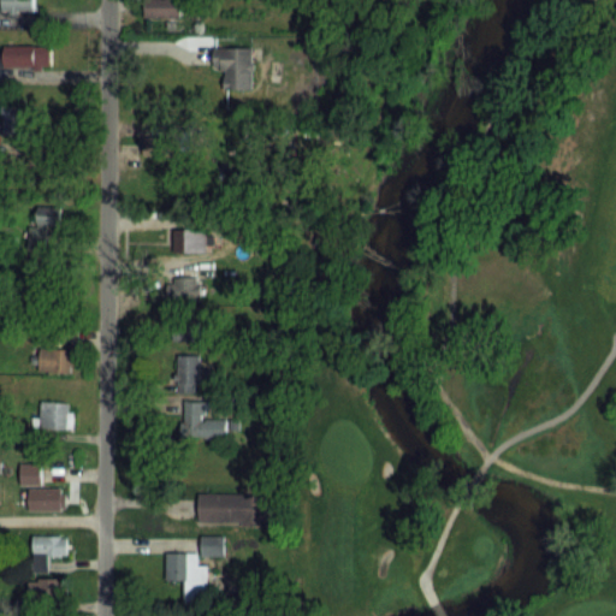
[(143,0),(144,19),(181,19),(179,0),(143,0)]
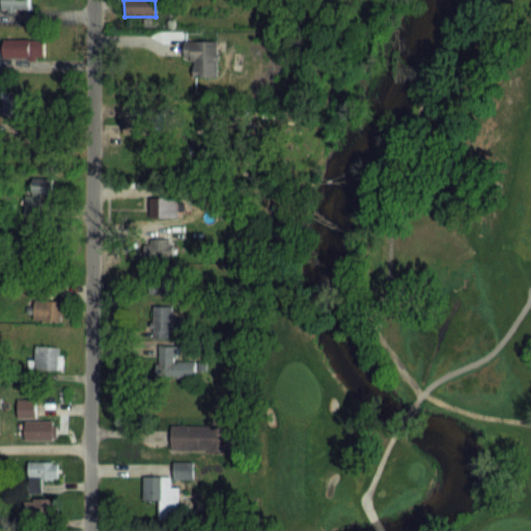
[(0,58),(44,58),(44,39),(0,38),(0,58)]
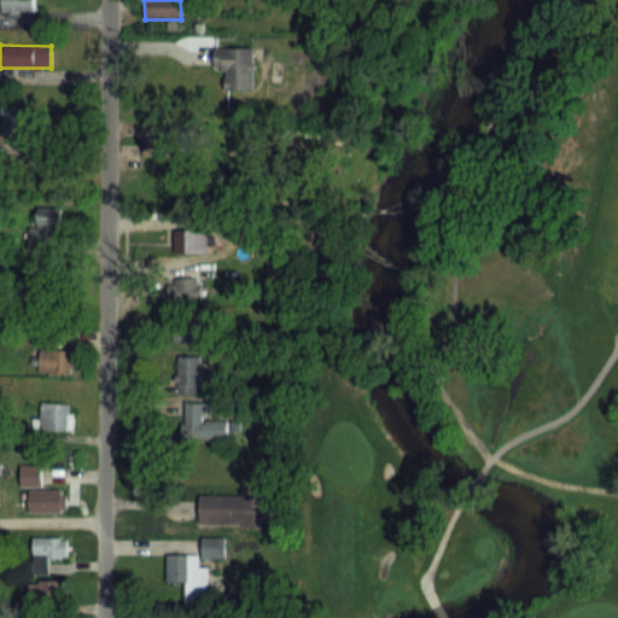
[(255,48),(215,48),(215,69),(226,69),(226,92),(255,92),(255,48)]
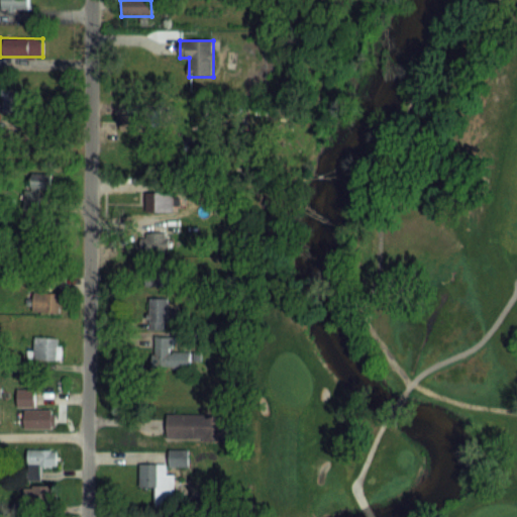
[(1,90),(1,113),(25,113),(25,90),(1,90)]
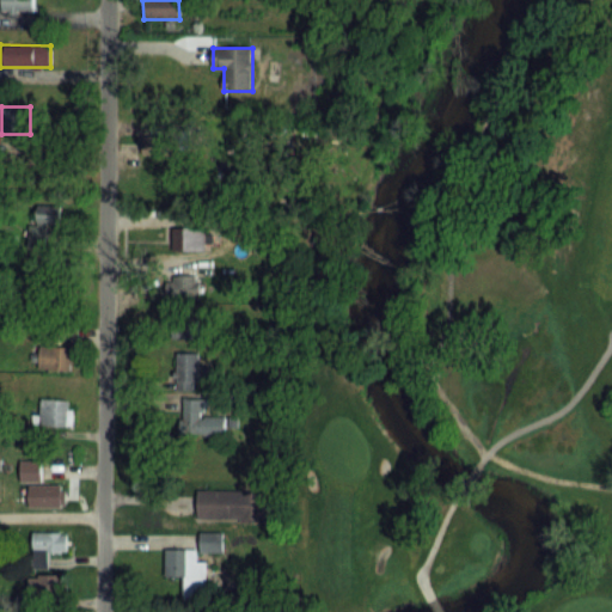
[(144,139),(147,158),(169,153),(164,135),(144,139)]
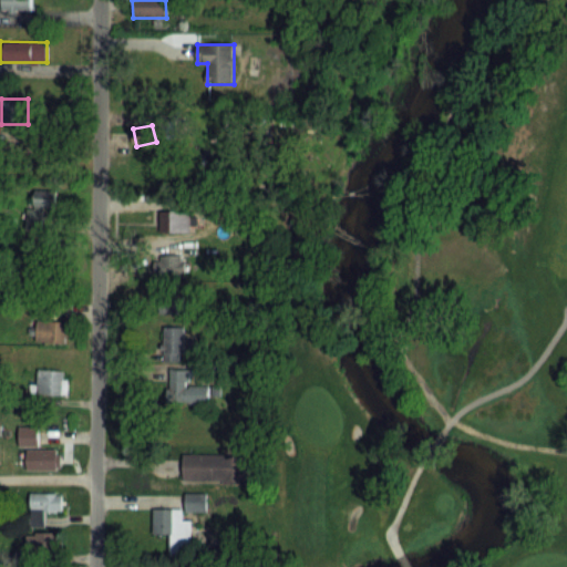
[(42,207),(55,207),(55,189),(34,189),(34,207),(27,207),(27,230),(42,230),(42,207)]
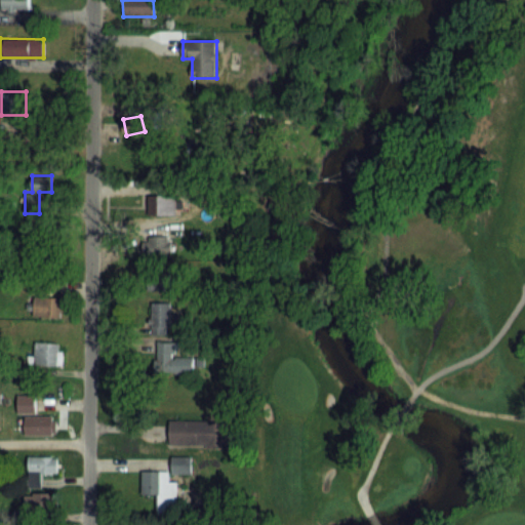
[(147,196),(147,217),(176,217),(176,196),(147,196)]
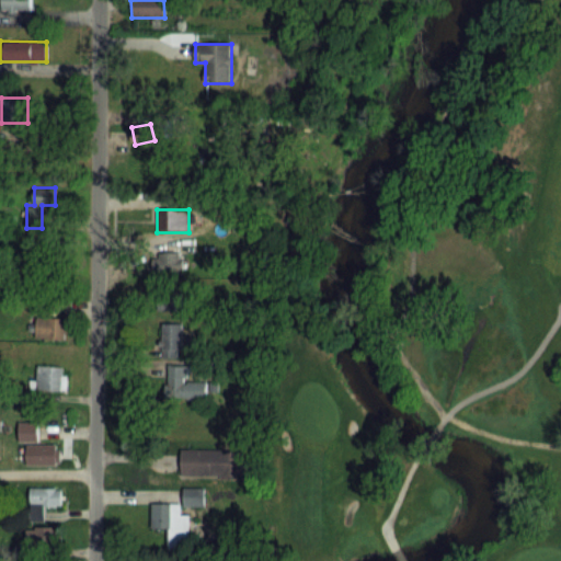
[(153,252),(153,277),(183,277),(183,252),(153,252)]
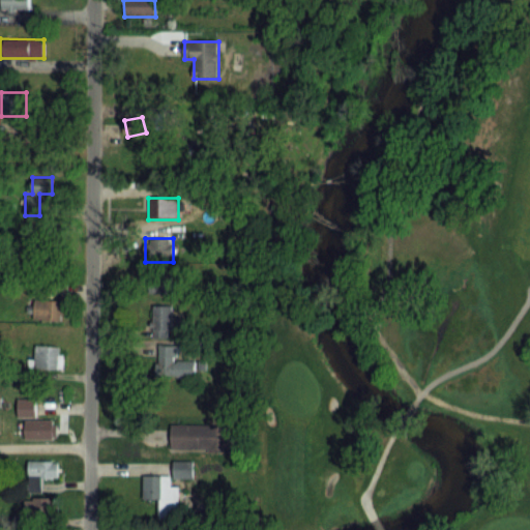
[(148,281),(153,293),(169,287),(164,274),(148,281)]
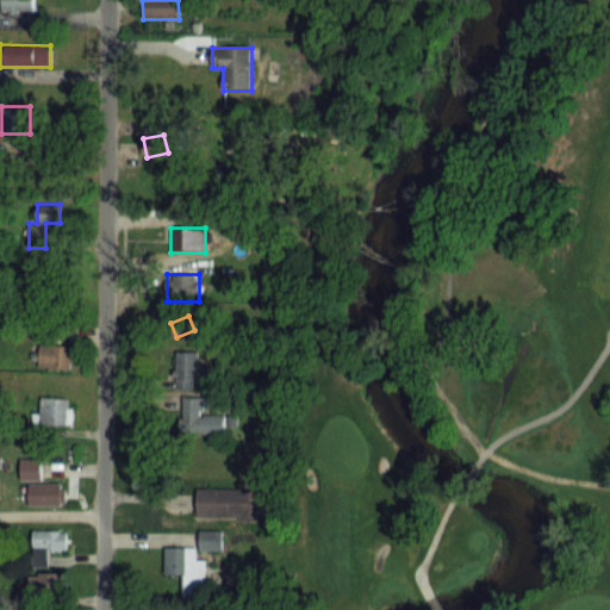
[(75,369),(75,347),(39,347),(39,369),(75,369)]
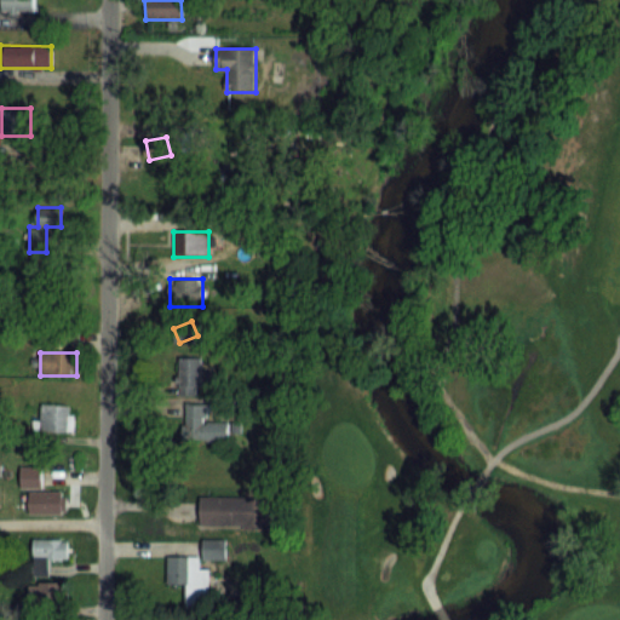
[(178,396),(202,396),(202,357),(178,357),(178,396)]
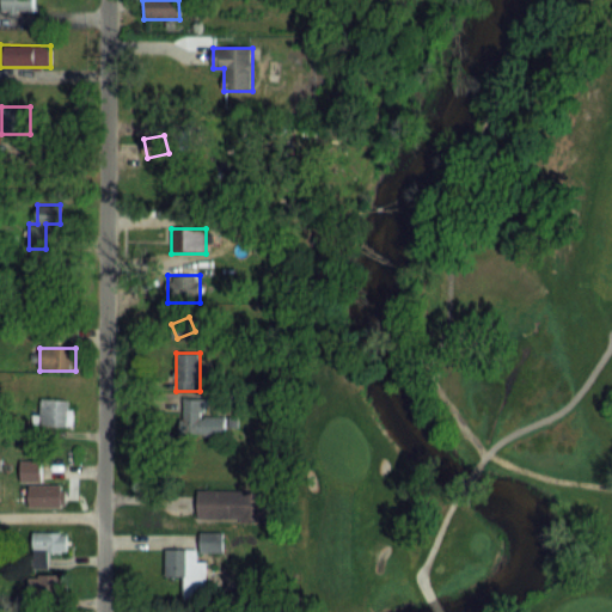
[(206,399),(179,399),(179,438),(221,438),(221,418),(206,418),(206,399)]
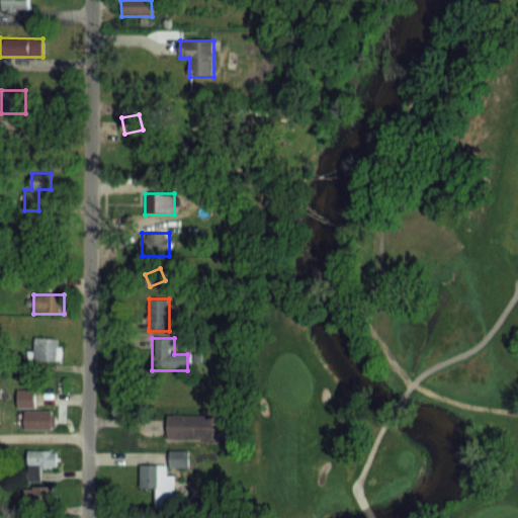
[(32,343),(32,361),(61,361),(61,343),(32,343)]
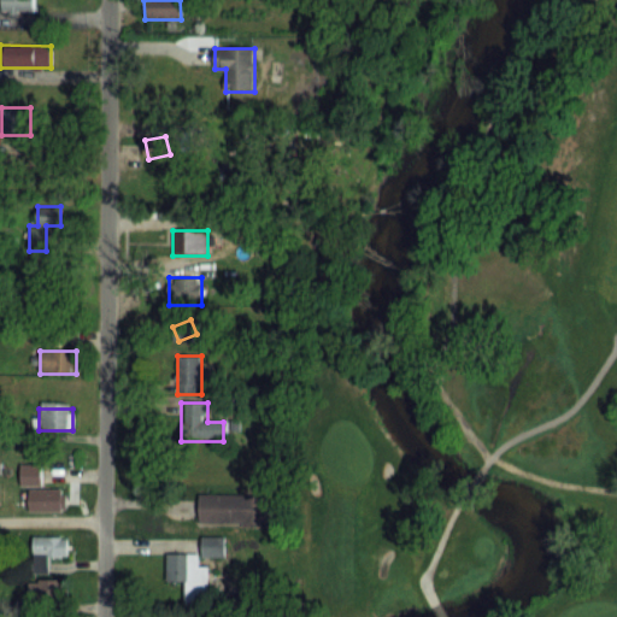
[(42,486),(42,463),(19,463),(19,486),(42,486)]
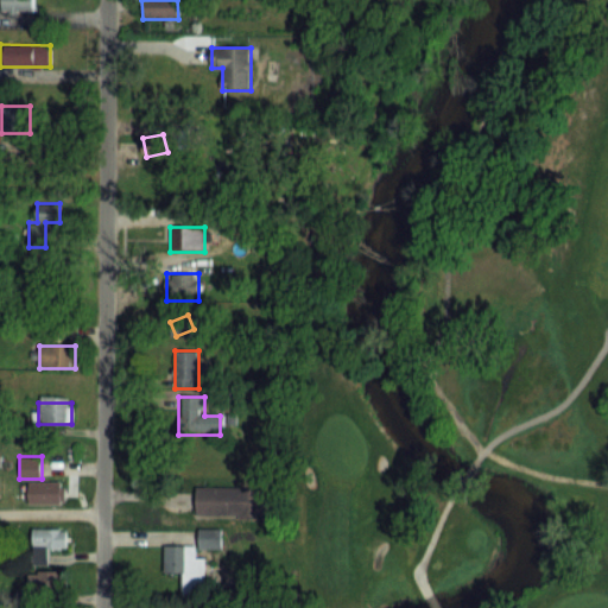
[(23,504),(62,504),(62,483),(23,483),(23,504)]
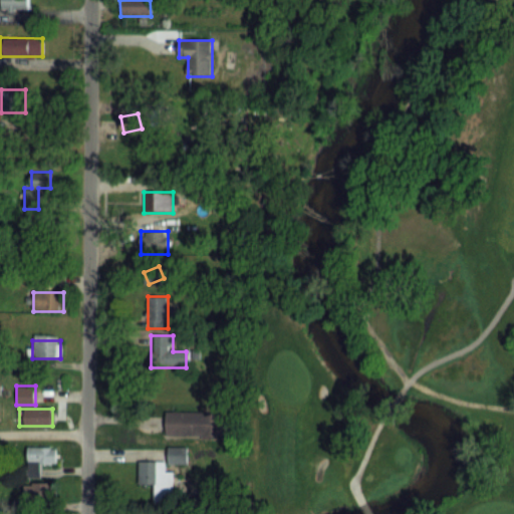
[(212,413),(165,413),(165,436),(212,436),(212,413)]
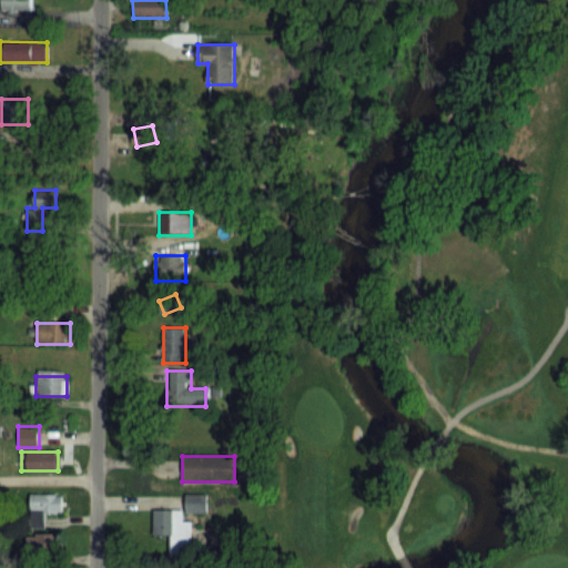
[(61,494),(29,494),(29,527),(46,527),(46,514),(61,514),(61,494)]
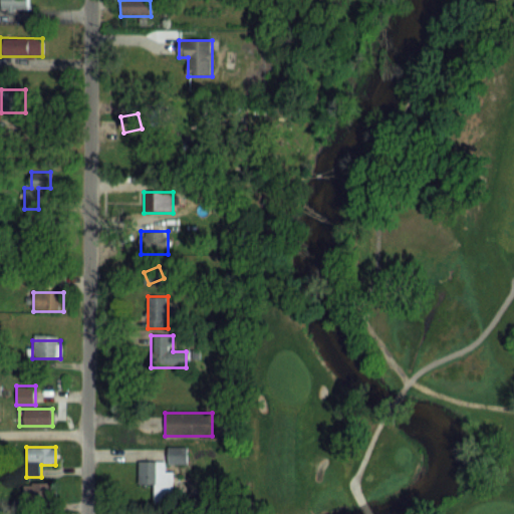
[(139,463),(139,486),(155,486),(155,505),(174,505),(174,472),(166,472),(166,465),(187,465),(187,448),(168,448),(168,462),(139,463)]
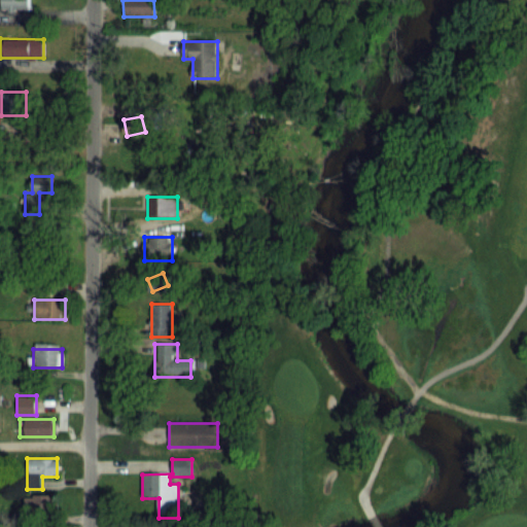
[(25,516),(56,516),(56,495),(25,495),(25,516)]
